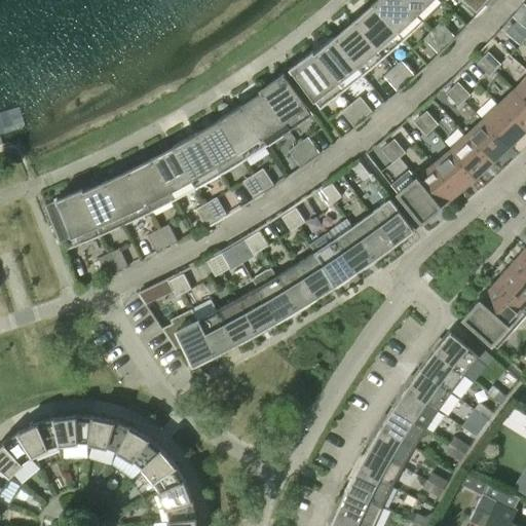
[(424,22),(403,0),(376,0),(372,4),(405,40),(424,22)]
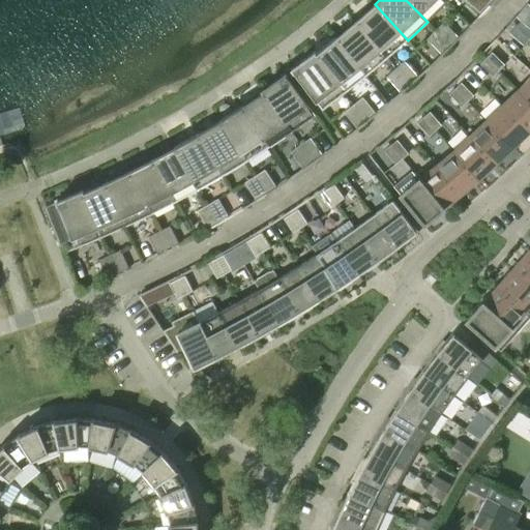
[(444,0),(406,0),(428,22),(447,3),(444,0)]
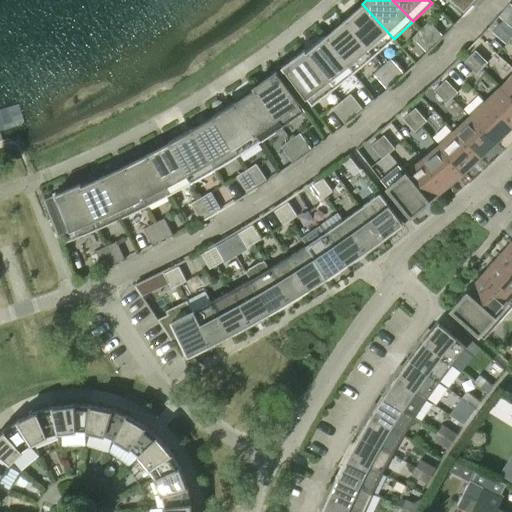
[(471,4),(466,0),(449,0),(450,0),(464,13),(471,4)]
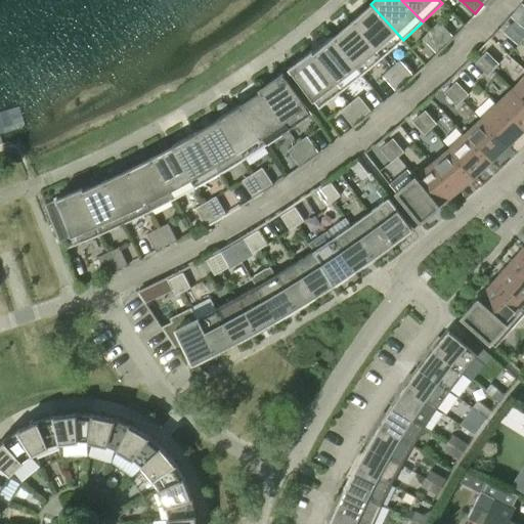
[(370,4),(351,22),(383,57),(403,40),(370,4)]
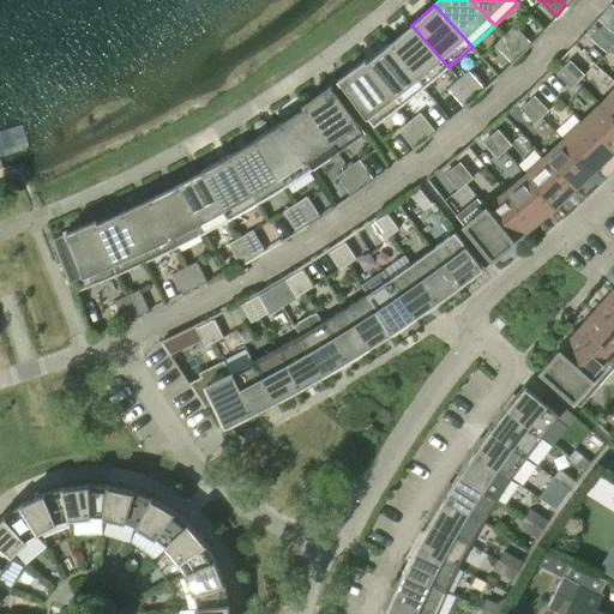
[(597,31),(613,46),(613,43),(613,32),(603,24),(597,31)]
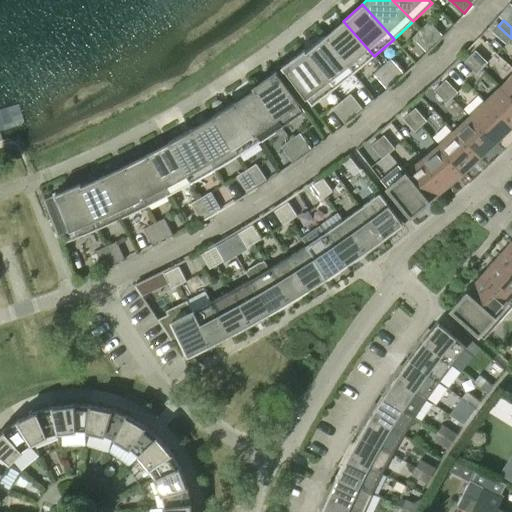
[(343,21),(324,37),(354,73),(374,56),(343,21)]
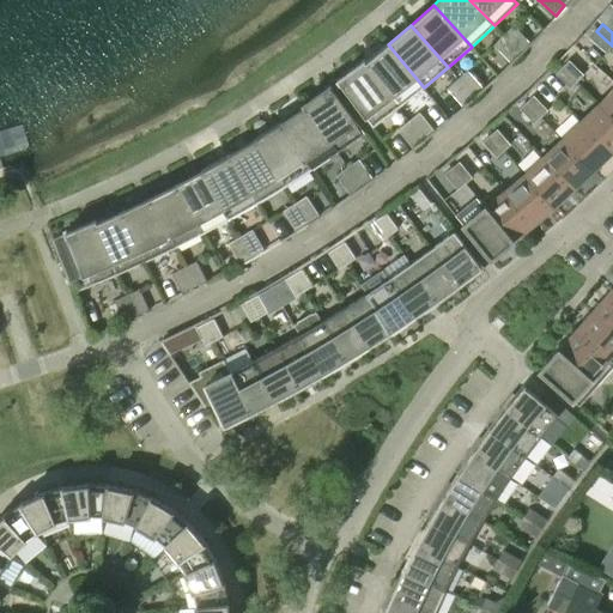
[(504,36),(520,52),(529,42),(514,26),(504,36)]
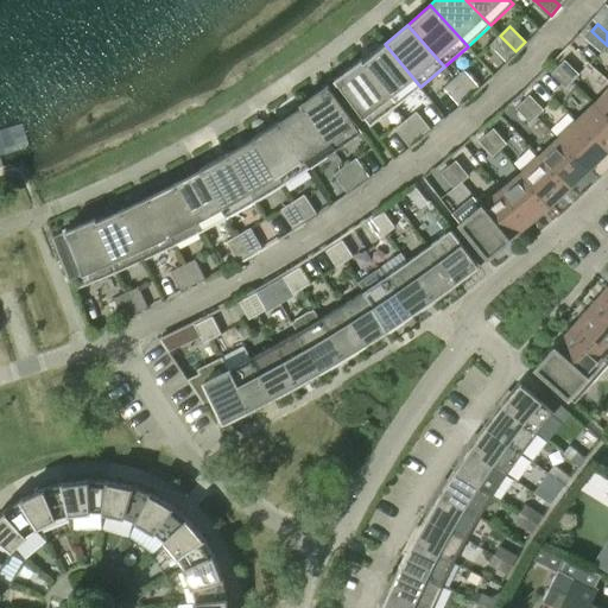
[(607,45),(591,31),(586,38),(601,52),(607,45)]
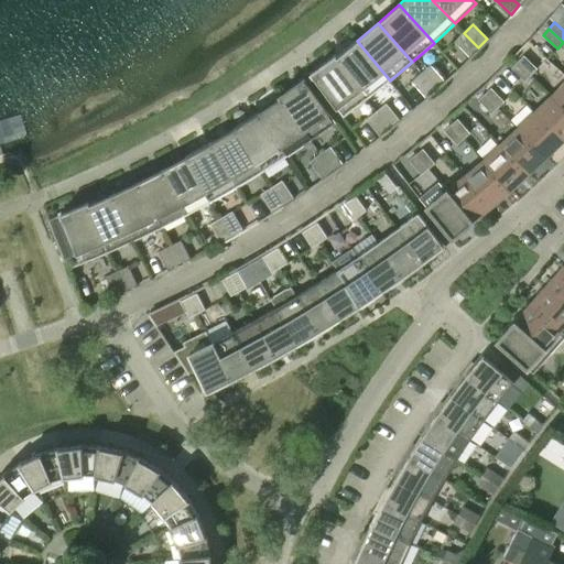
[(478,47),(464,33),(454,42),(469,56),(478,47)]
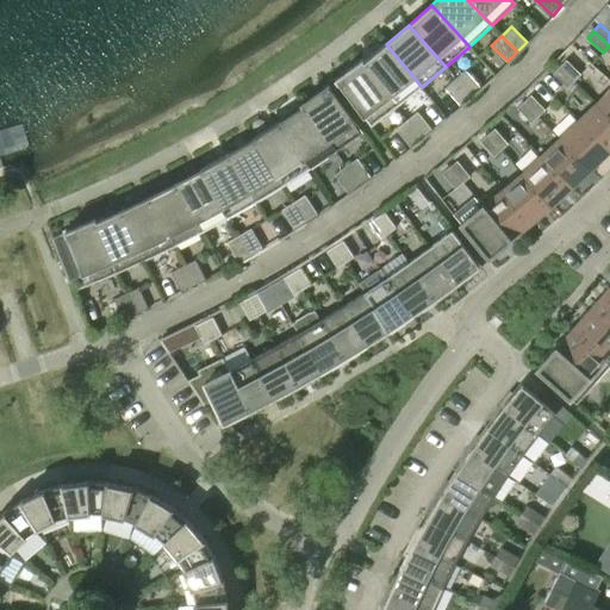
[(386,44),(365,61),(362,63),(397,107),(422,87),(386,44)]
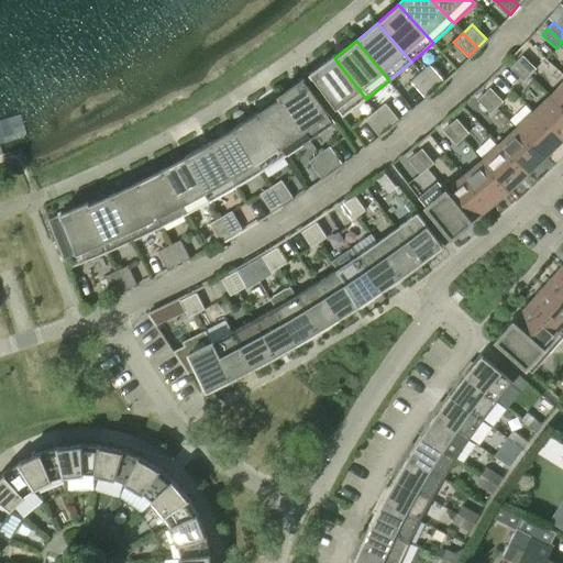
[(334,58),(337,56),(334,55),(309,74),(311,76),(312,76),(342,118),(366,99),(334,58)]
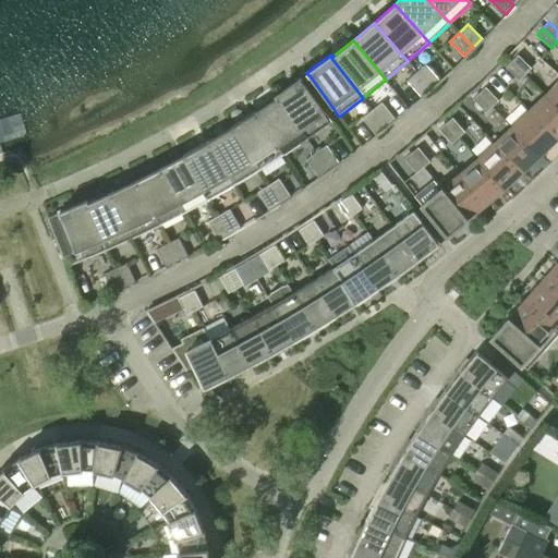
[(511,61),(525,74),(531,69),(518,56),(511,61)]
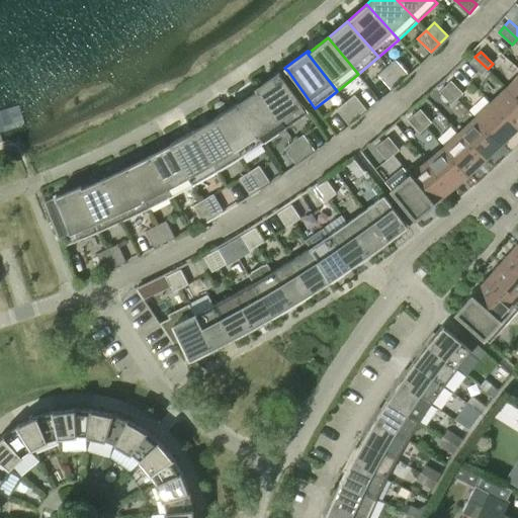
[(488,69),(475,57),(469,63),(482,75),(488,69)]
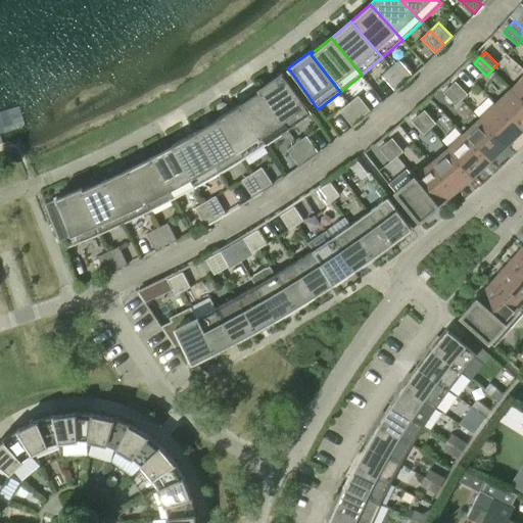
[(390,68),(402,82),(412,75),(399,60),(390,68)]
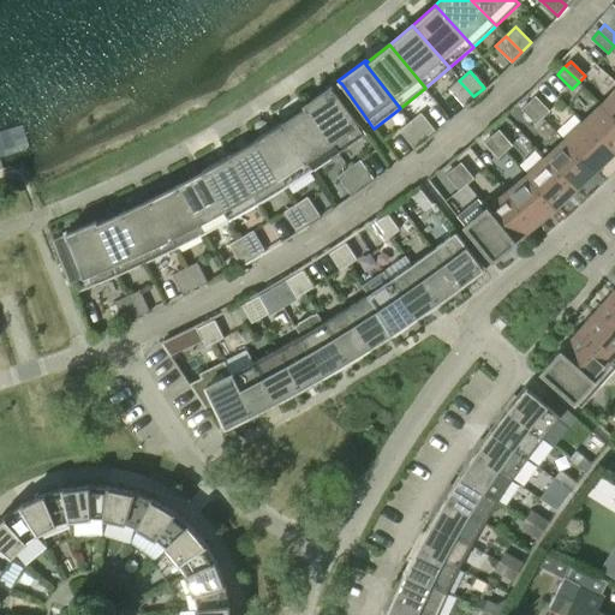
[(473,96),(459,81),(448,89),(464,106),(473,96)]
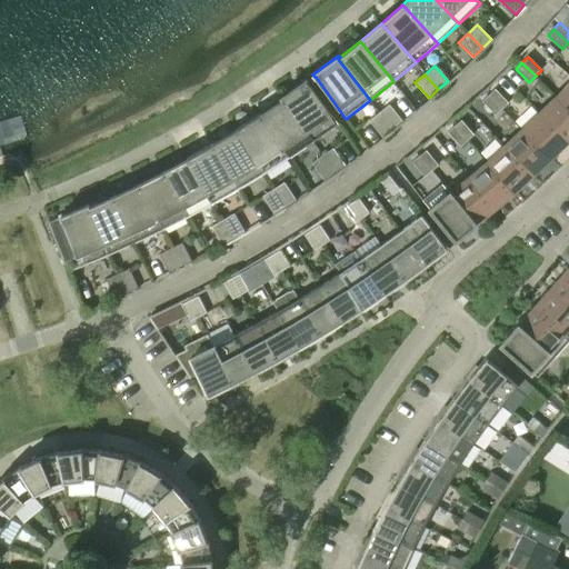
[(283,99),(313,142),(338,125),(308,82),(307,79),(280,97),(282,99),(283,99)]
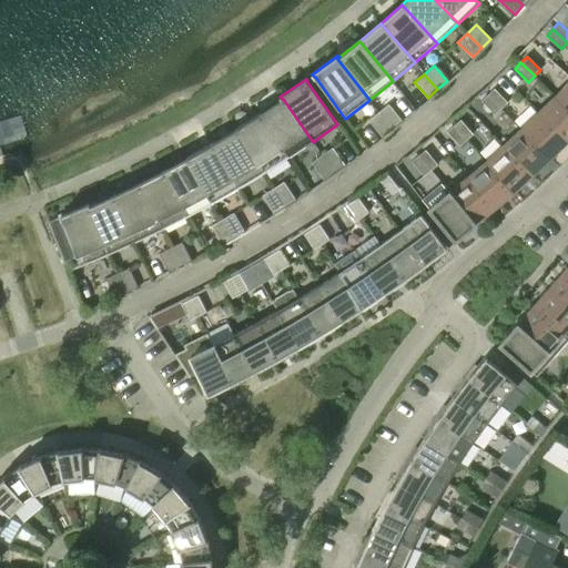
[(567,81),(555,95),(567,108),(567,81)]
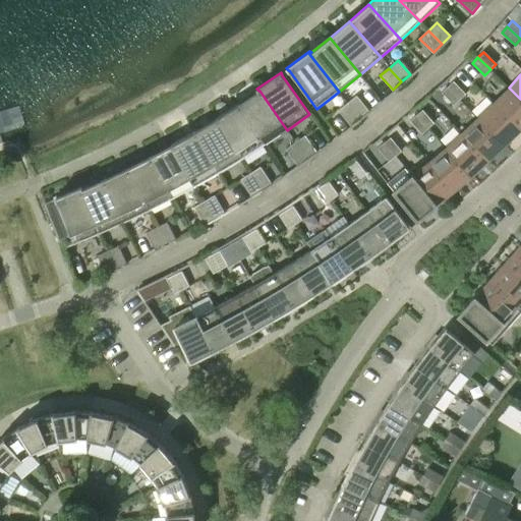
[(454,81),(448,87),(460,100),(466,94),(454,81)]
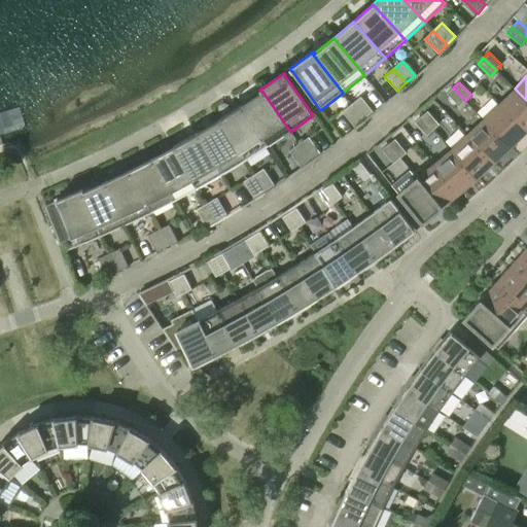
[(465,101),(453,88),(447,94),(459,106),(465,101)]
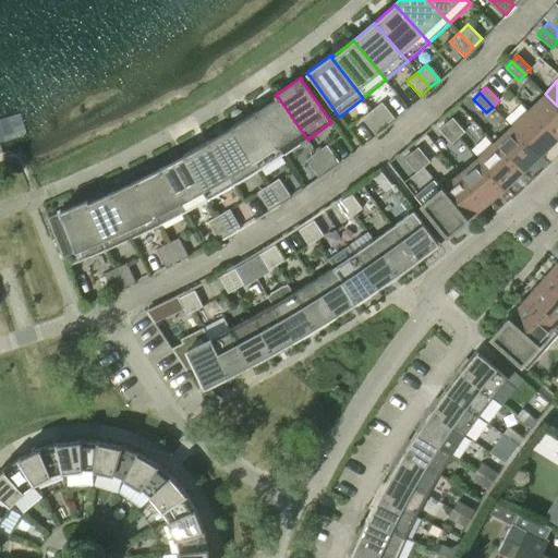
[(557,106),(545,94),(529,110),(556,140),(557,137),(557,106)]
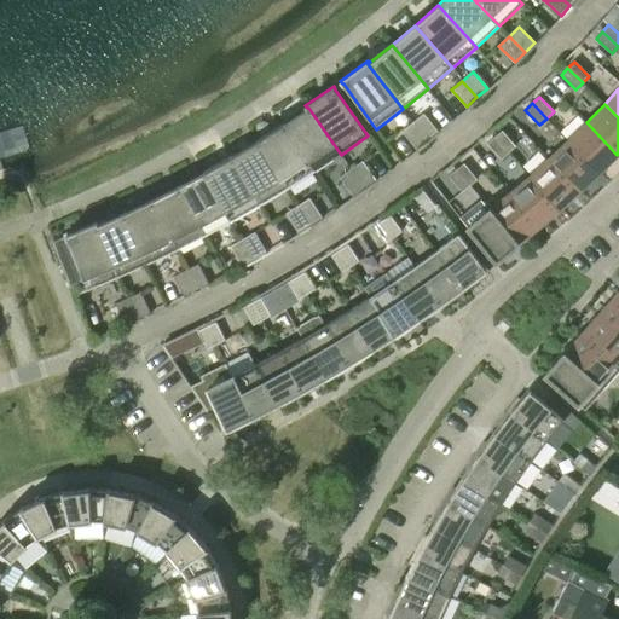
[(308,108),(307,108),(283,125),(314,172),(341,155),(308,108)]
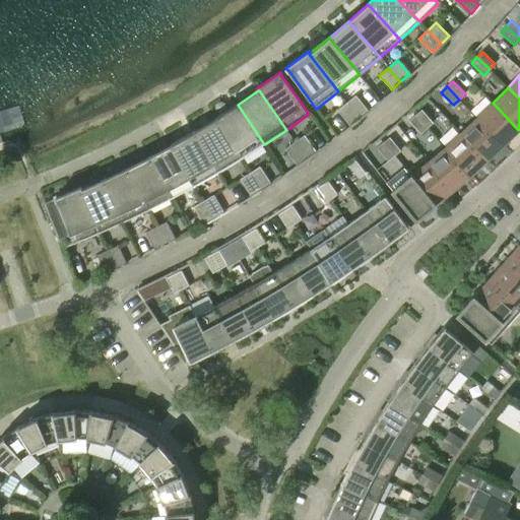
[(355,95),(346,103),(359,118),(368,110),(355,95)]
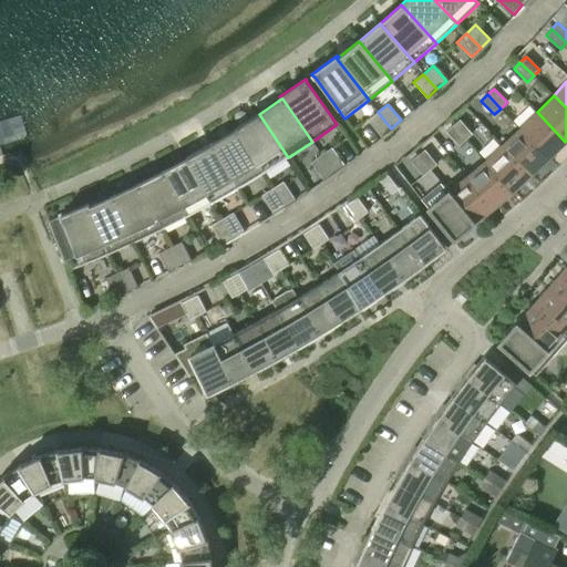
[(391,129),(378,112),(368,120),(381,136),(391,129)]
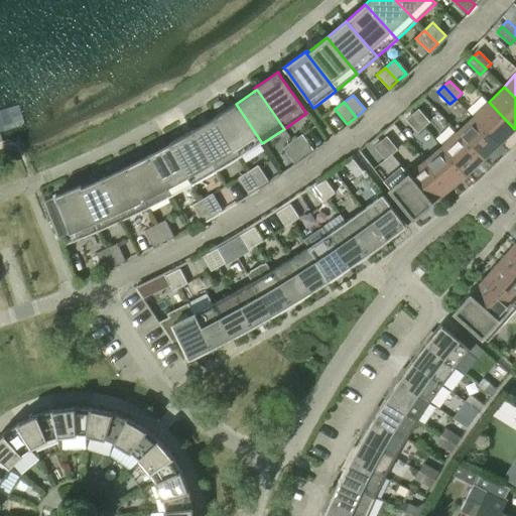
[(489,102),(473,117),(498,144),(514,129),(489,102)]
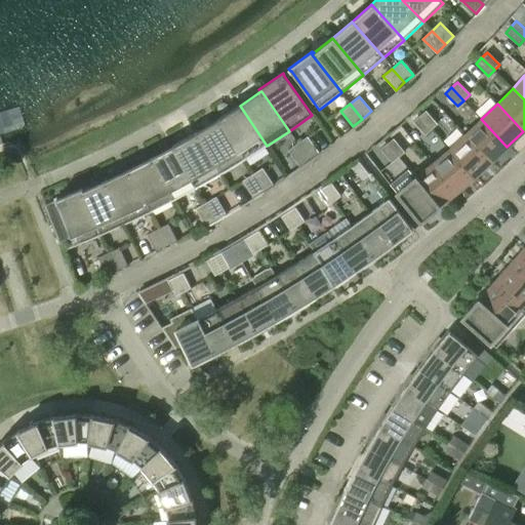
[(240,106),(218,119),(244,160),(267,146),(240,106)]
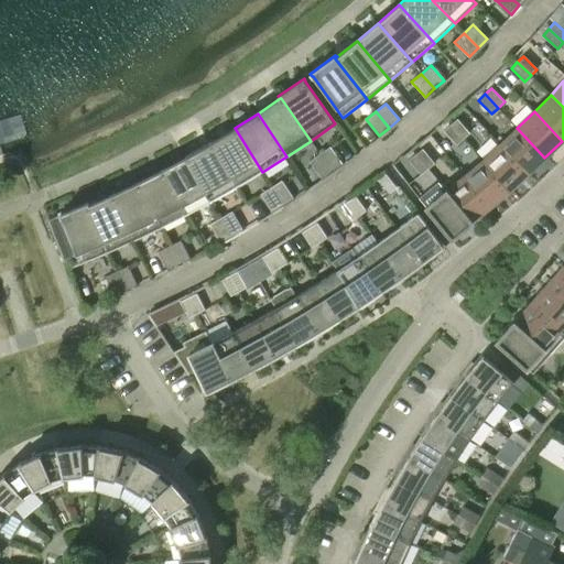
[(451,125),(463,139),(470,133),(457,119),(451,125)]
